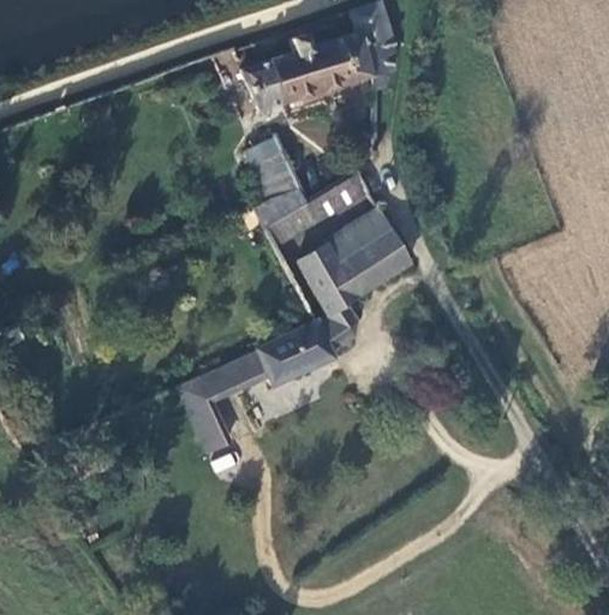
[(399,55),(383,4),(352,12),(359,35),(244,73),(261,114),(371,77),(371,93),(377,93),(382,93),(388,84),(383,77),(394,77),(399,55)]
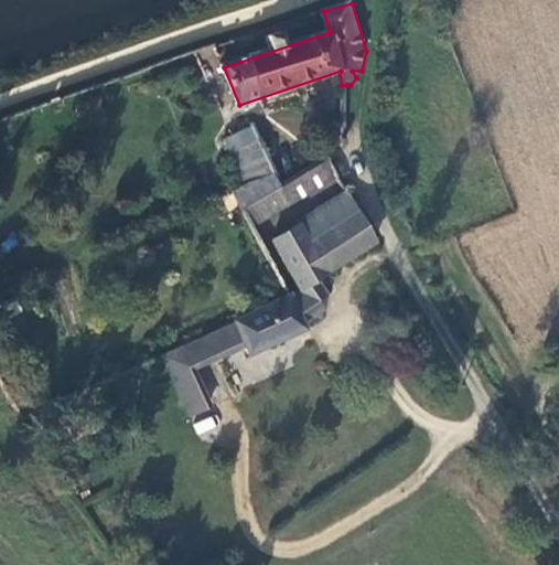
[(255,124),(225,138),(246,184),(236,190),(256,226),(340,174),(330,157),(285,185),(255,124)]
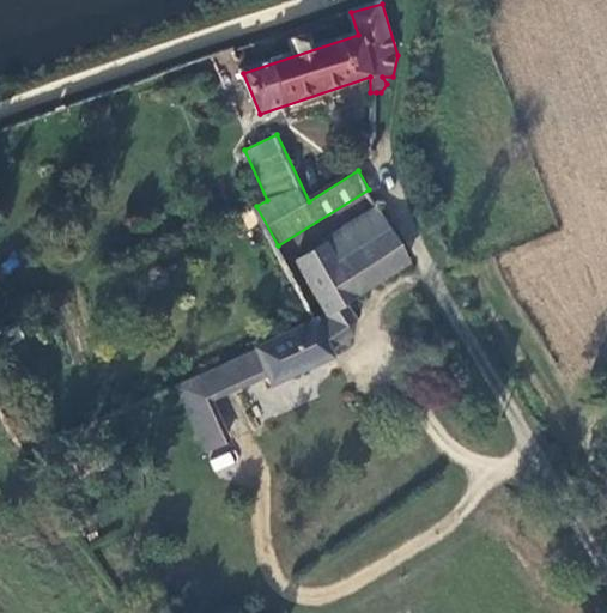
[(345,304),(410,263),(380,208),(341,229),(345,234),(295,263),(327,316),(345,304)]
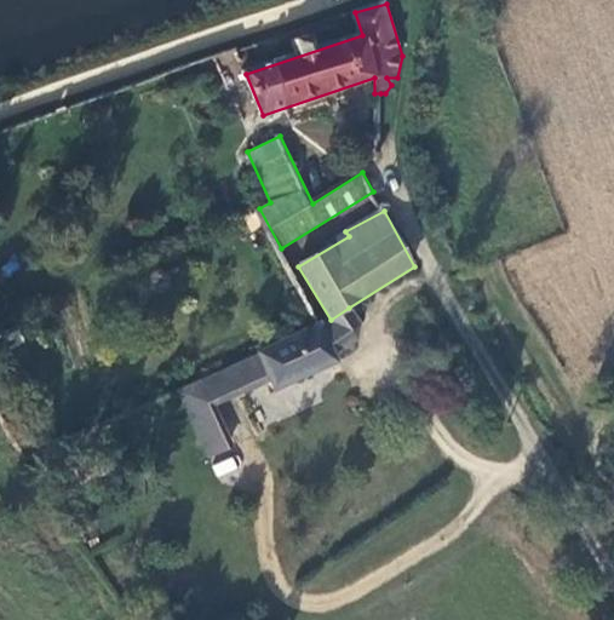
[(244,389),(275,374),(281,386),(337,362),(333,355),(357,340),(360,325),(349,308),(331,320),(326,323),(330,331),(325,334),(322,328),(259,356),(258,352),(233,365),(235,371),(244,389)]
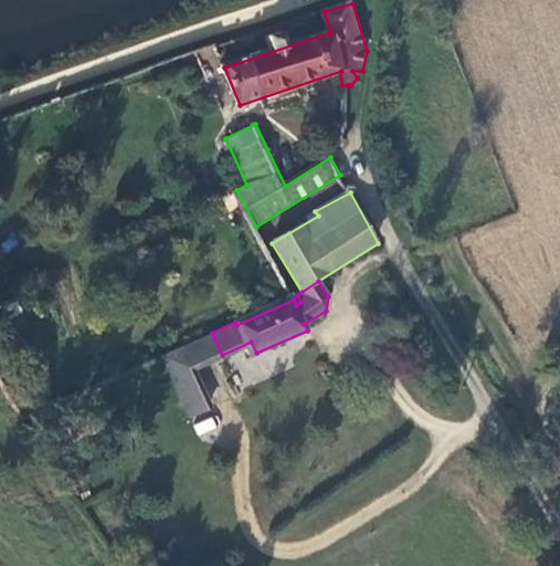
[(196,417),(215,408),(197,367),(222,355),(214,338),(169,358),(196,417)]
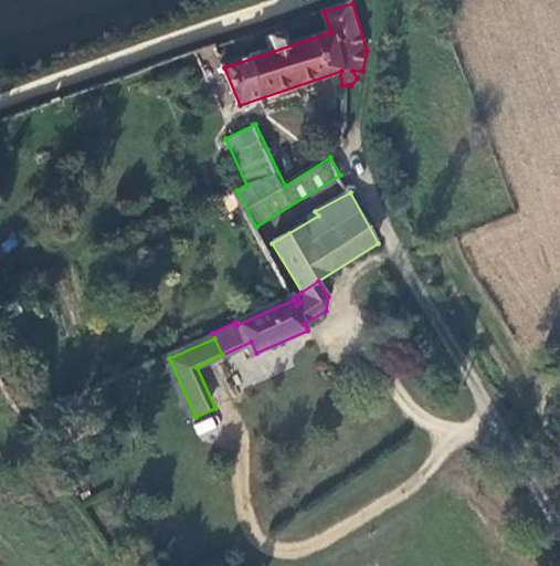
All buildings are outlined.
